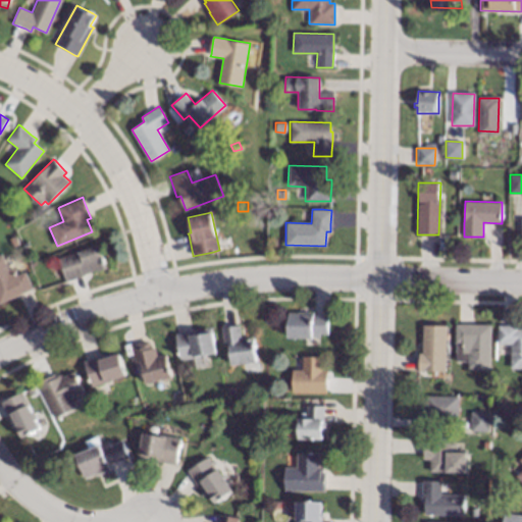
[(18,244),(12,247),(8,239),(14,236),(18,244)]
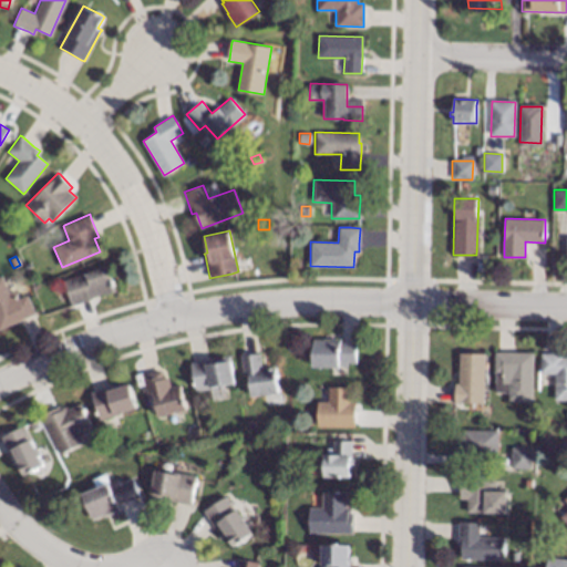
[(115,291),(105,295),(105,294),(92,297),(92,299),(89,300),(75,305),(72,306),(64,280),(85,274),(104,267),(106,267),(115,291)]
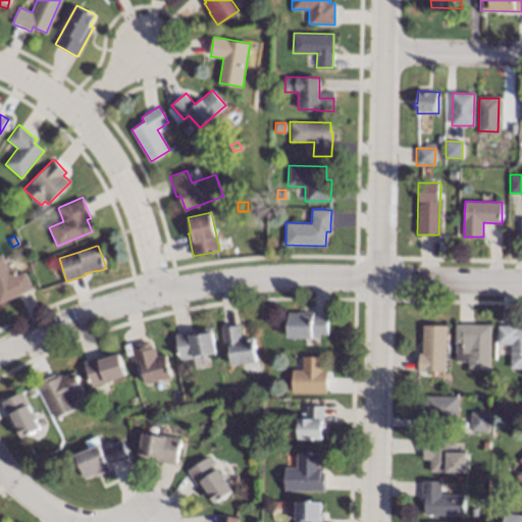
[(7,268),(13,266),(17,275),(25,271),(33,289),(30,290),(17,295),(0,302),(0,254),(1,254),(7,268)]
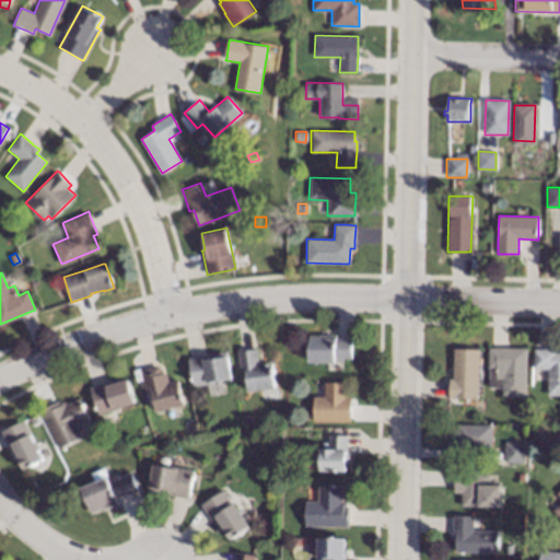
[(336,338),(351,338),(351,341),(351,358),(341,358),(341,361),(335,361),(335,363),(308,362),(308,334),(317,335),(317,334),(336,334),(336,338)]
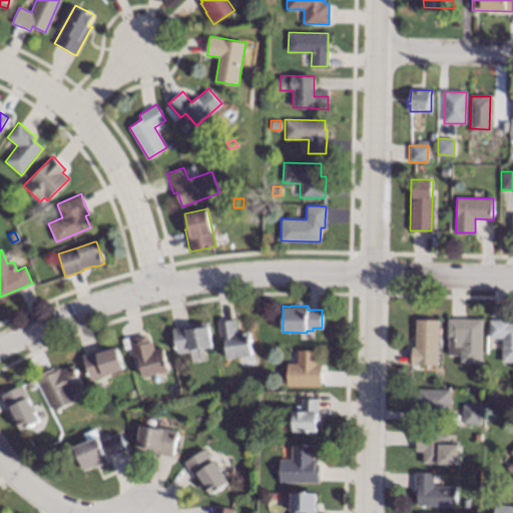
[(236,333),(249,331),(252,355),(227,359),(224,339),(219,339),(217,321),(220,321),(232,319),(234,319),(236,333)]
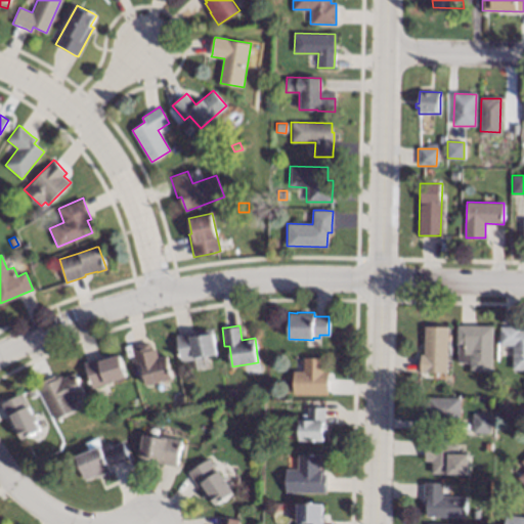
[(491,369),(469,369),(470,362),(456,362),(457,325),(459,325),(473,325),(492,326),(491,369)]
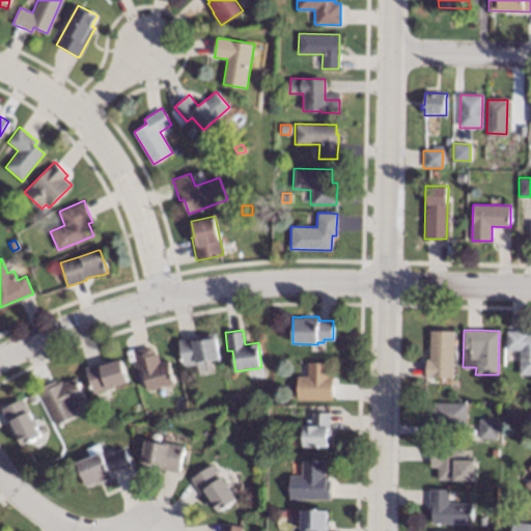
[(453,378),(425,376),(425,375),(426,361),(426,359),(430,359),(430,331),(454,331),(453,378)]
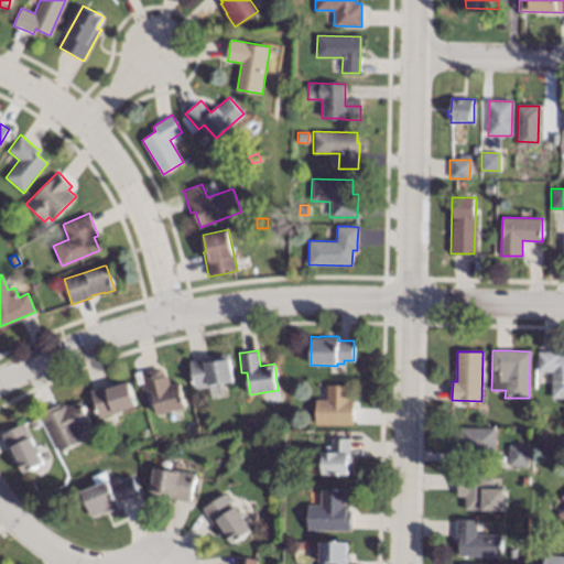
[(562,355),(563,355),(563,398),(551,398),(552,372),(538,372),(539,351),(540,351),(554,351),(562,351),(562,355)]
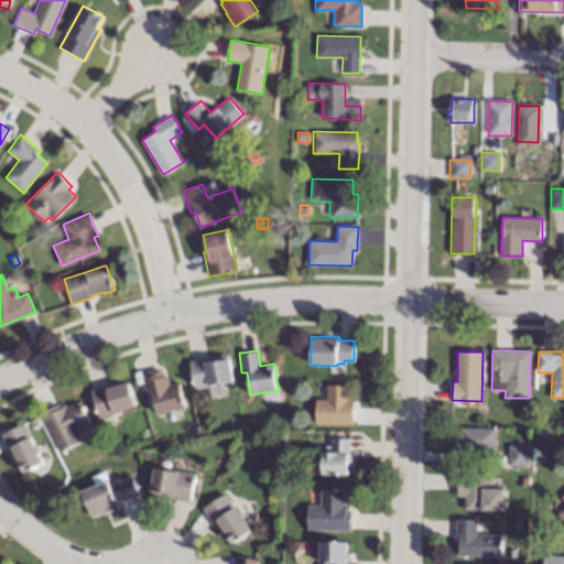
[(232,380),(223,381),(225,396),(210,398),(208,387),(194,389),(190,360),(191,359),(205,357),(228,353),(232,380)]
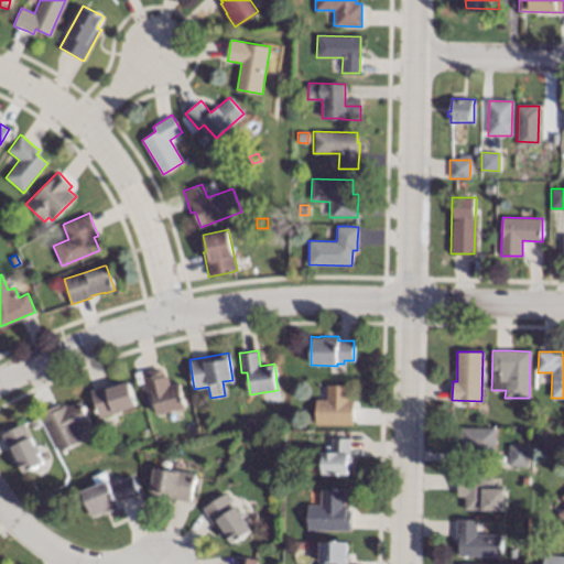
[(162,377),(166,376),(170,384),(179,382),(183,401),(185,407),(159,414),(151,390),(145,392),(145,391),(141,375),(144,373),(158,369),(160,369),(162,377)]
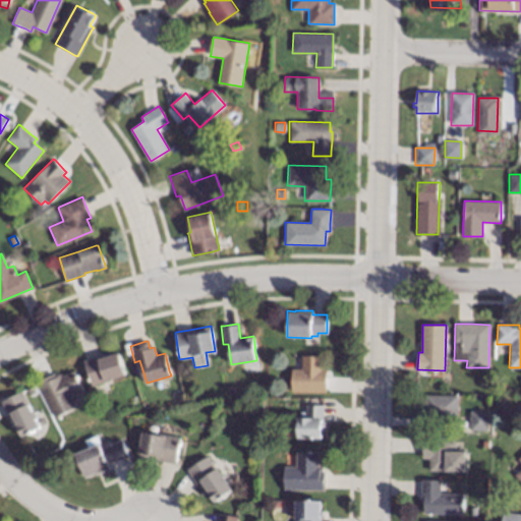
[(124,374),(110,379),(110,381),(92,386),(84,360),(85,360),(98,356),(106,354),(107,356),(118,353),(124,374)]
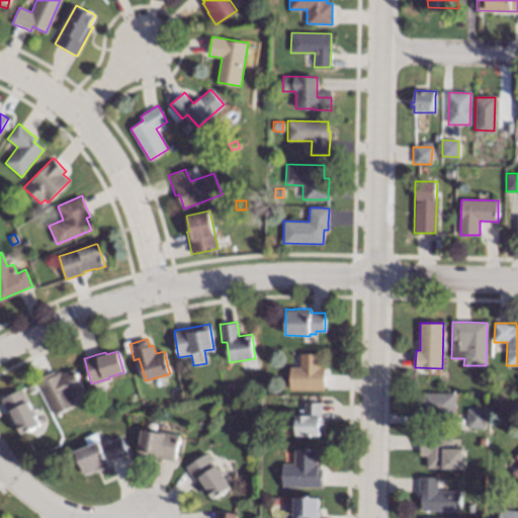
[(319,367),(324,367),(324,373),(324,389),(324,390),(289,390),(289,366),(299,366),(299,353),(320,354),(319,367)]
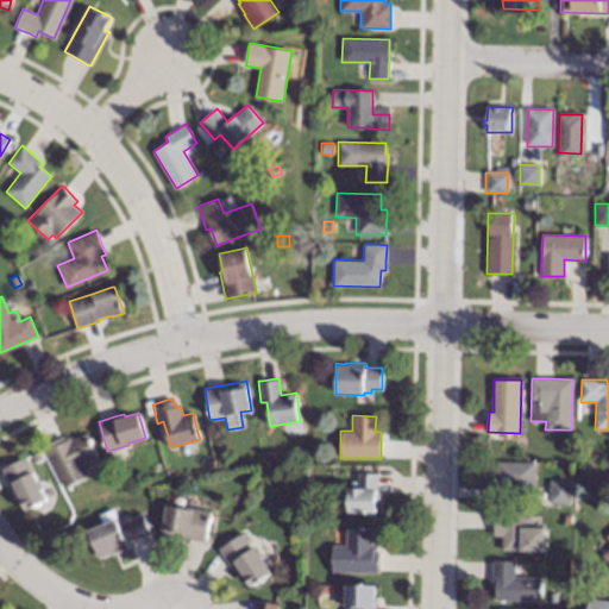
[(98,456),(82,464),(88,477),(64,489),(42,444),(45,443),(57,437),(62,434),(63,439),(69,435),(71,440),(86,433),(98,456)]
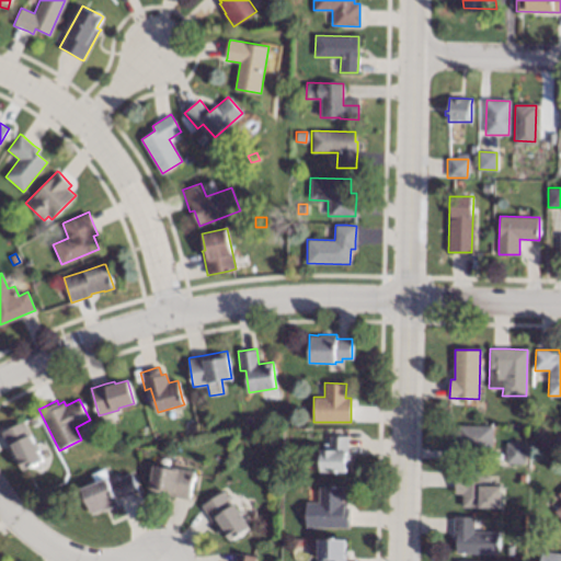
[(528,418),(518,416),(518,409),(528,409),(528,418)]
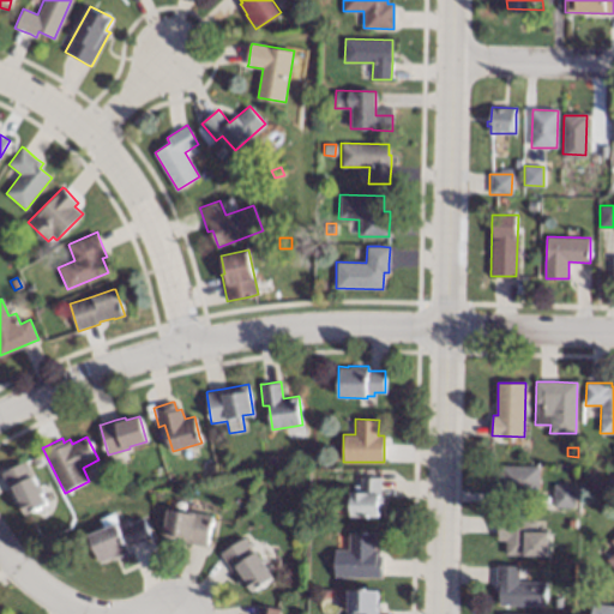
[(25,462),(47,505),(28,515),(26,515),(20,504),(17,505),(8,488),(1,474),(1,473),(25,461),(25,462)]
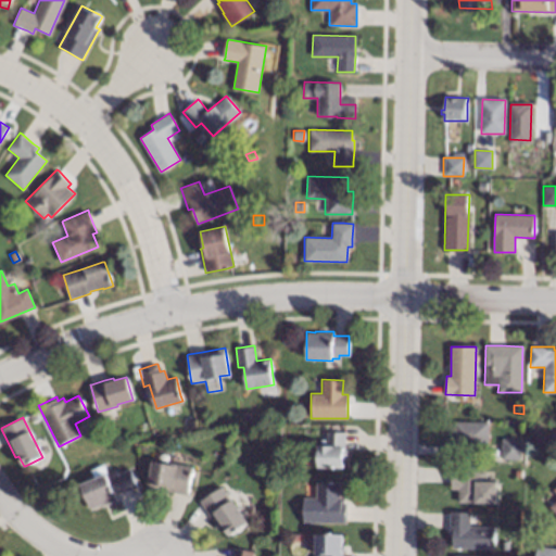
[(488,445),(452,445),(452,427),(455,427),(455,421),(489,422),(488,445)]
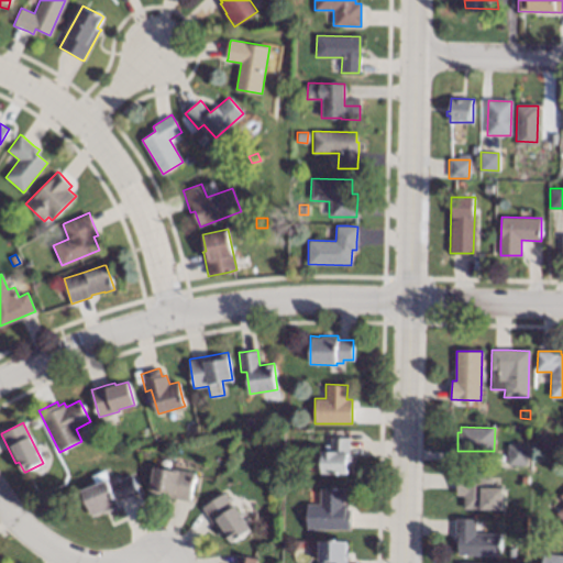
[(349,454),(348,472),(320,472),(320,450),(322,451),(324,451),(324,445),(331,445),(331,438),(349,438),(349,454)]
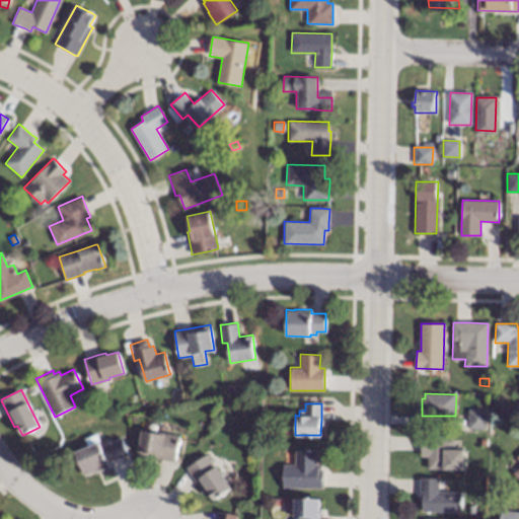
[(505,413),(500,419),(494,413),(500,406),(505,413)]
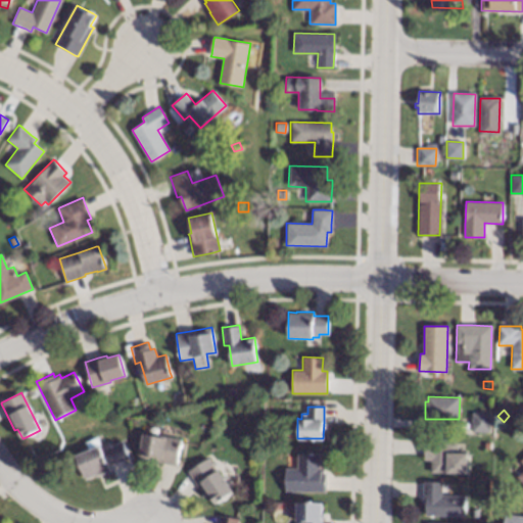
[(489,432),(477,432),(472,431),(472,415),(472,413),(489,414),(489,432)]
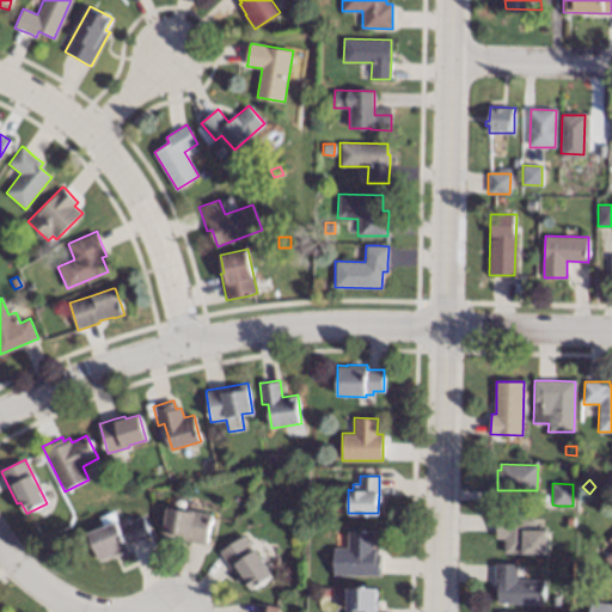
[(189,510),(189,508),(213,513),(207,544),(206,544),(189,540),(163,536),(167,507),(189,510)]
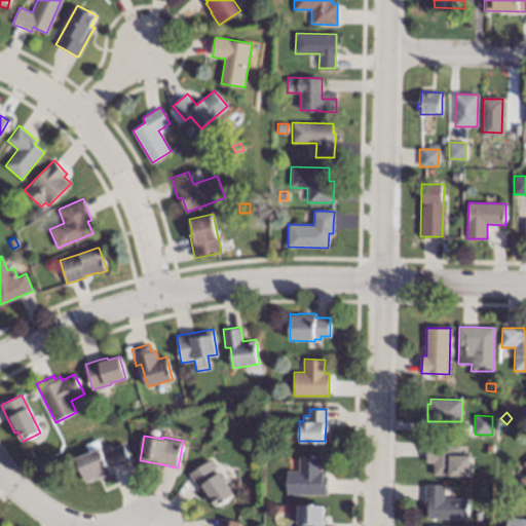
[(454,454),(473,454),(472,475),(468,475),(434,475),(434,463),(427,462),(427,455),(427,443),(427,440),(454,440),(454,454)]
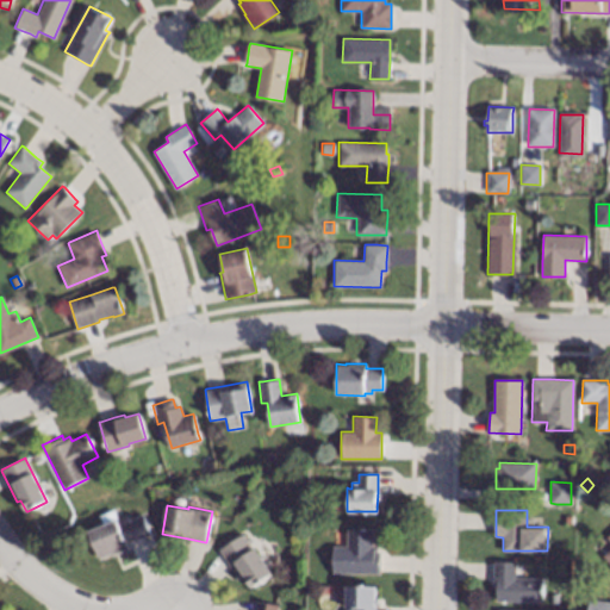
[(147,527),(150,534),(128,543),(125,545),(128,549),(112,556),(111,554),(99,559),(88,531),(116,520),(117,521),(126,516),(129,520),(142,515),(147,527)]
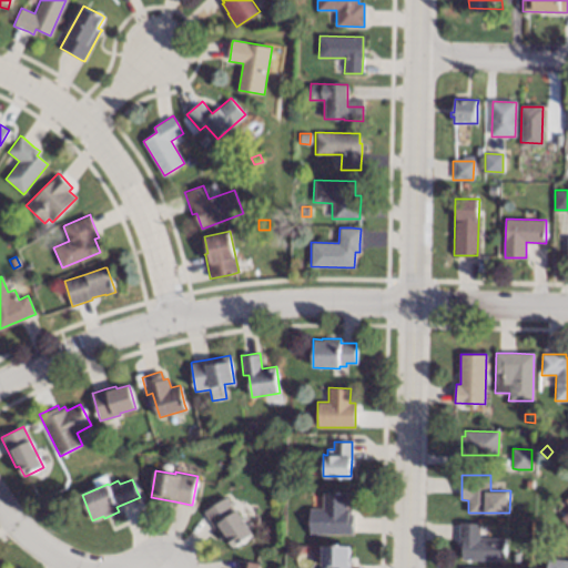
[(346,508),(351,508),(351,514),(353,514),(353,516),(353,530),(353,534),(308,534),(308,507),(322,508),(322,493),(346,493),(346,508)]
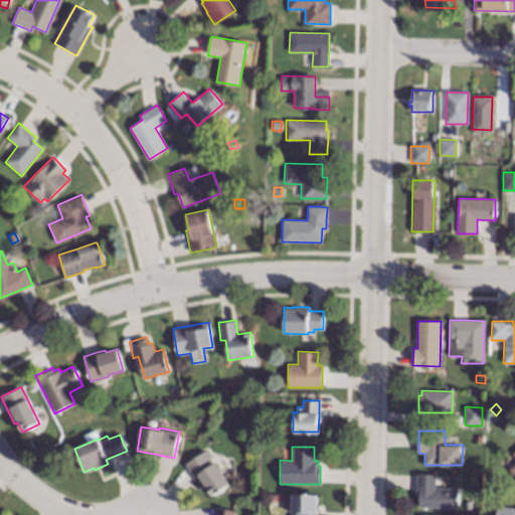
[(214,463),(215,462),(229,483),(211,495),(206,488),(203,489),(195,477),(193,479),(184,466),(183,464),(204,450),(214,463)]
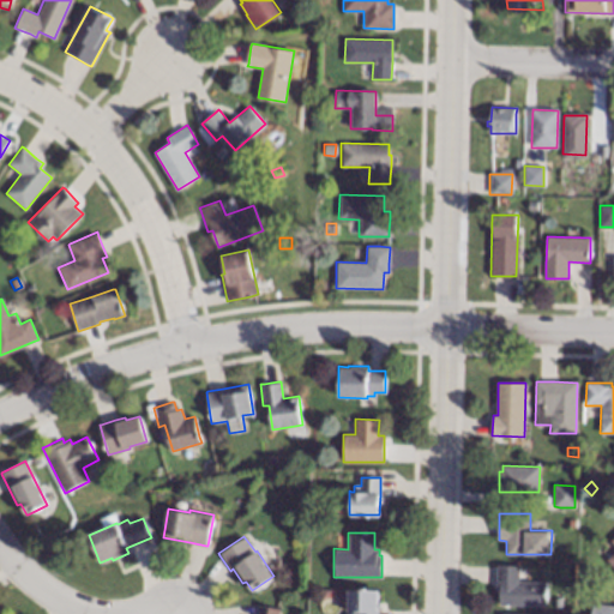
[(519,582),(545,582),(545,606),(499,605),(499,594),(497,594),(497,582),(497,566),(497,565),(519,566),(519,582)]
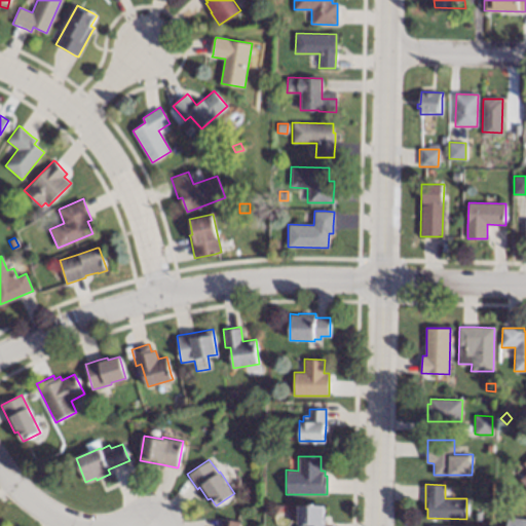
[(323,523),(323,525),(307,525),(307,523),(298,523),(298,504),(324,504),(323,523)]
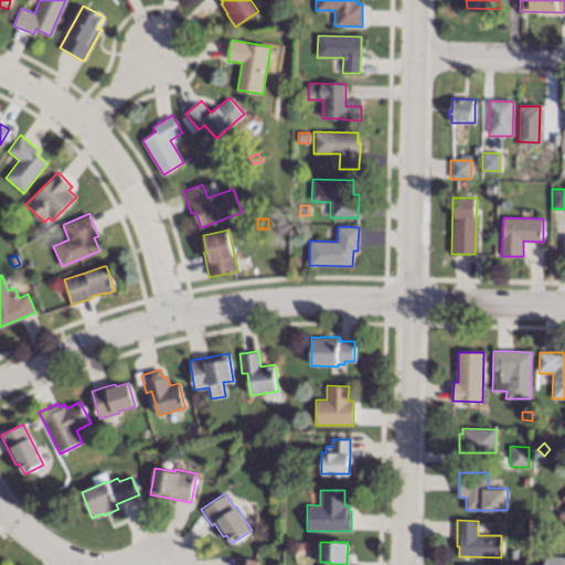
[(254,558),(259,560),(258,564),(236,564),(237,558),(238,555),(254,558)]
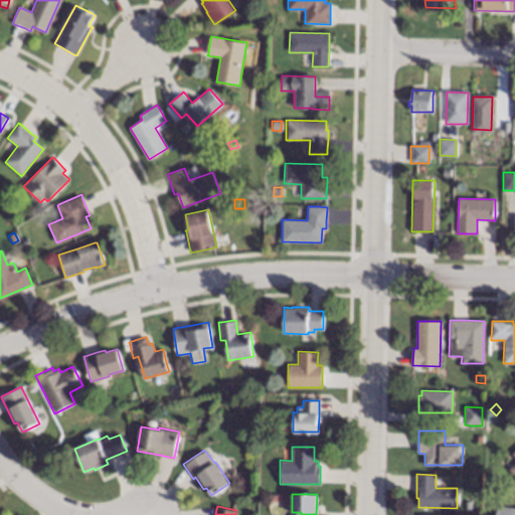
[(514,508),(514,514),(497,514),(499,506),(514,508)]
